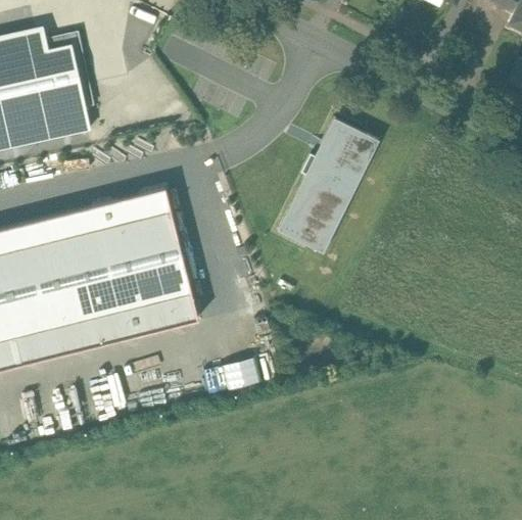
[(521,0),(492,0),(491,4),(514,14),(509,25),(521,31),(521,0)]
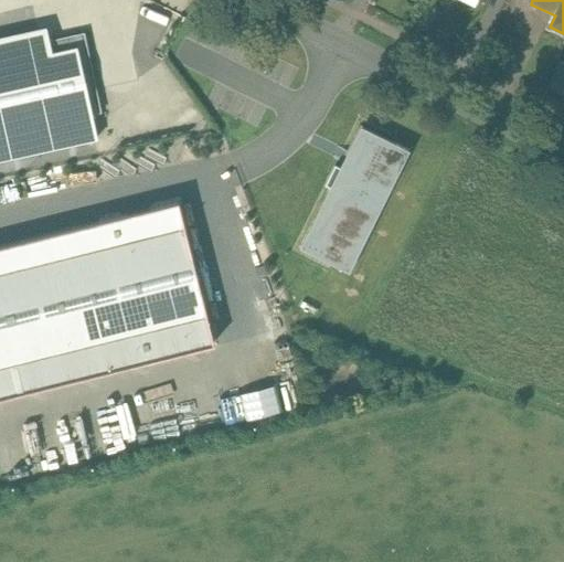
[(49,29),(0,39),(0,163),(98,142),(77,50),(54,55),(49,29)]
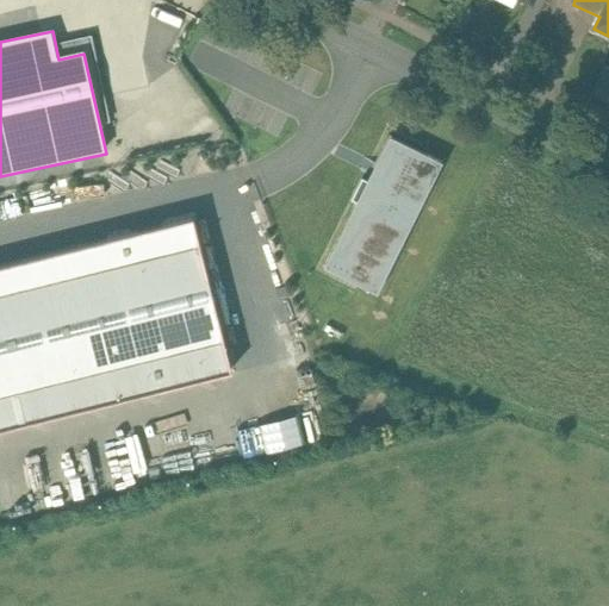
[(390,139),(324,270),(378,297),(443,166),(390,139)]
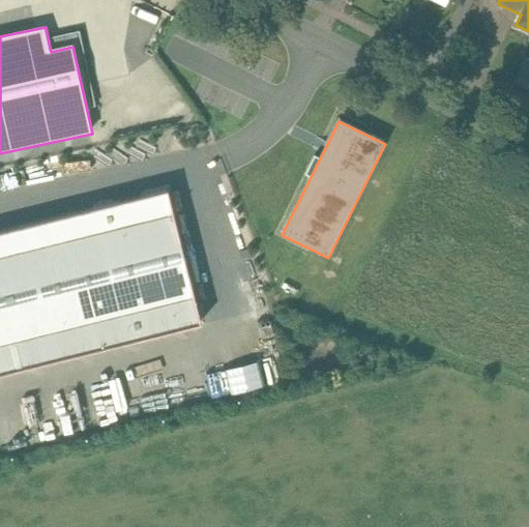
[(168,193),(0,234),(0,345),(195,297),(168,193)]
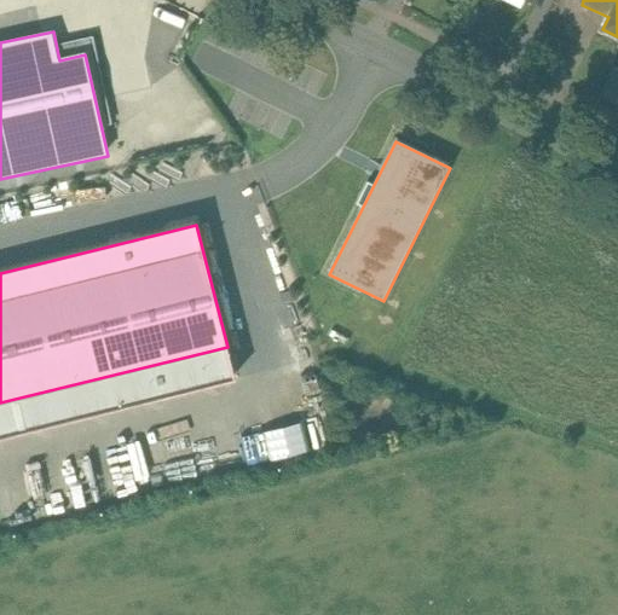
[(227,347),(0,402),(0,439),(235,379),(227,347)]
